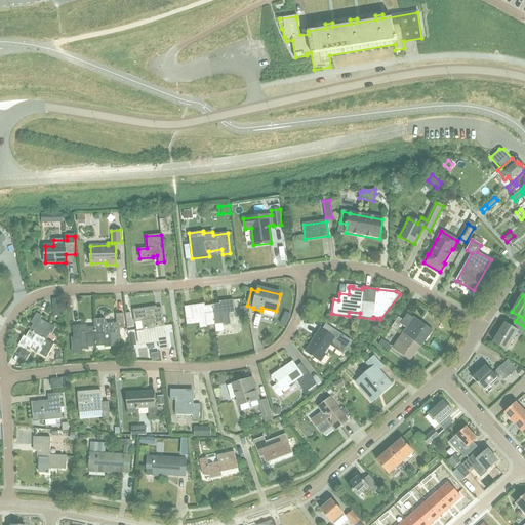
[(53,317),(61,317),(58,299),(51,299),(53,317)]
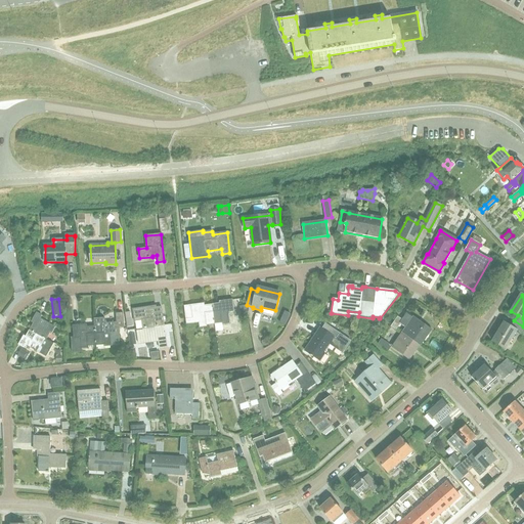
[(219,305),(212,306),(214,324),(222,323),(222,324),(229,323),(228,312),(233,312),(232,300),(219,302),(219,305)]
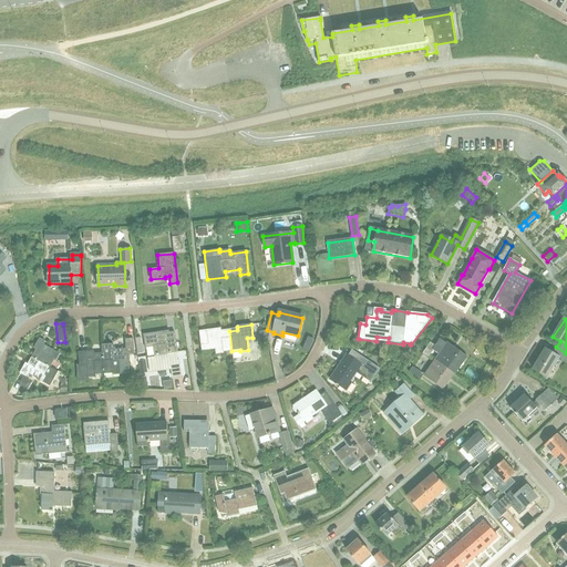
[(232,351),(229,331),(220,332),(220,329),(199,332),(202,351),(215,350),(216,354),(224,353),(224,352),(232,351)]
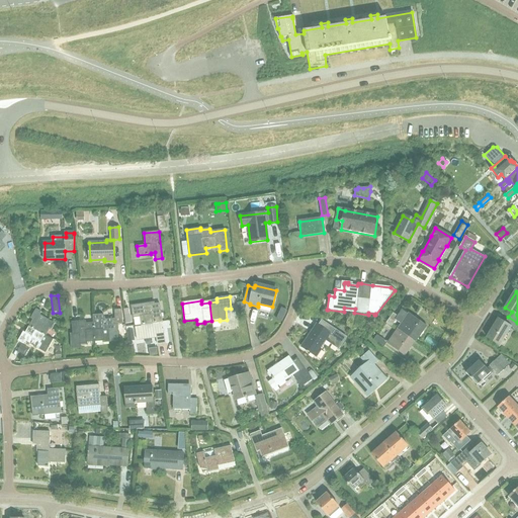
[(154,303),(132,307),(133,319),(134,319),(135,328),(141,327),(141,325),(160,322),(162,322),(159,304),(154,305),(154,303)]
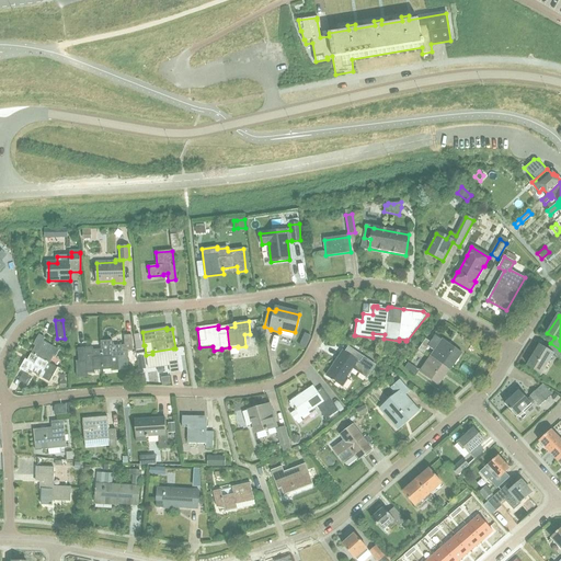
[(32,354),(49,364),(53,356),(55,357),(58,351),(43,342),(45,339),(39,335),(33,345),(36,347),(32,354)]
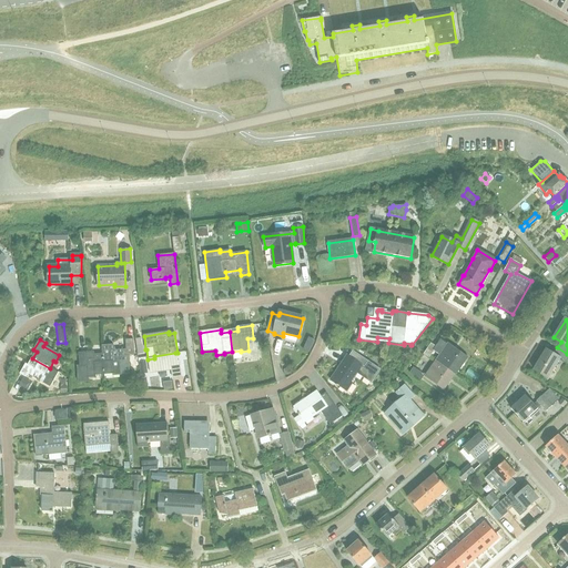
[(102,346),(102,355),(104,374),(112,374),(112,376),(130,375),(129,356),(134,356),(133,341),(125,341),(125,351),(114,351),(114,350),(111,345),(102,346)]
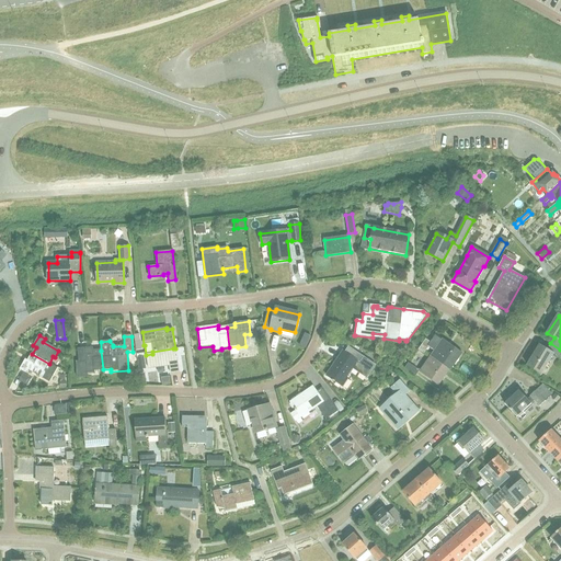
[(439,362),(449,368),(458,357),(451,352),(454,348),(443,341),(442,342),(435,338),(431,343),(425,340),(419,350),(423,353),(430,345),(436,350),(435,352),(443,357),(439,362)]
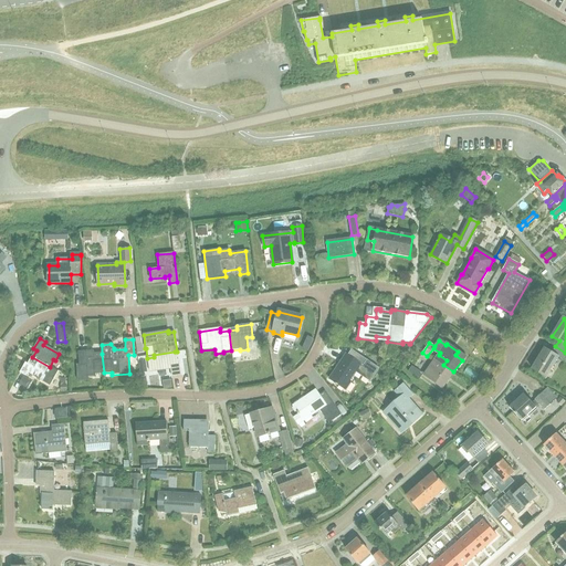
[(565,358),(565,353),(555,346),(552,353),(544,348),(532,369),(545,377),(557,357),(564,362),(565,358)]
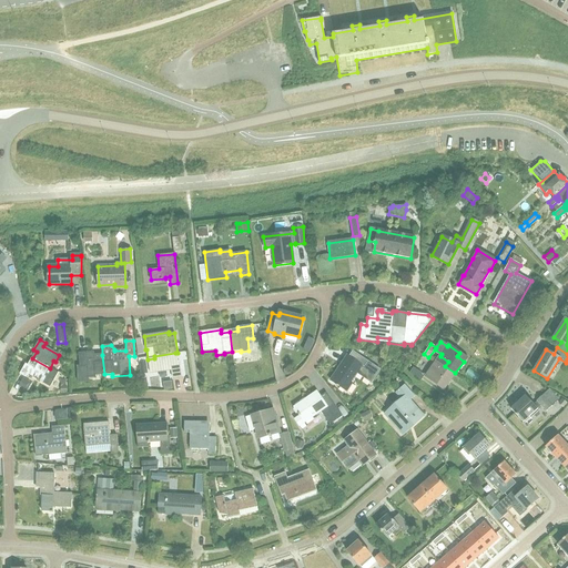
[(371,383),(379,369),(352,352),(348,356),(347,355),(331,381),(346,392),(352,383),(351,383),(356,374),(371,383)]
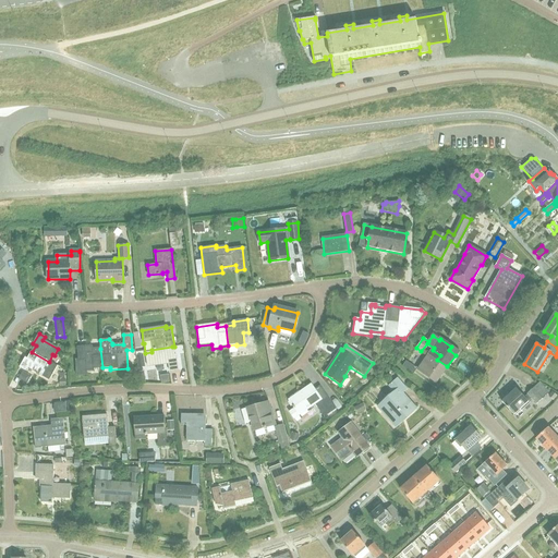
[(102,367),(100,349),(92,350),(92,347),(77,348),(77,360),(75,360),(76,376),(86,375),(86,371),(94,371),(94,368),(102,367)]
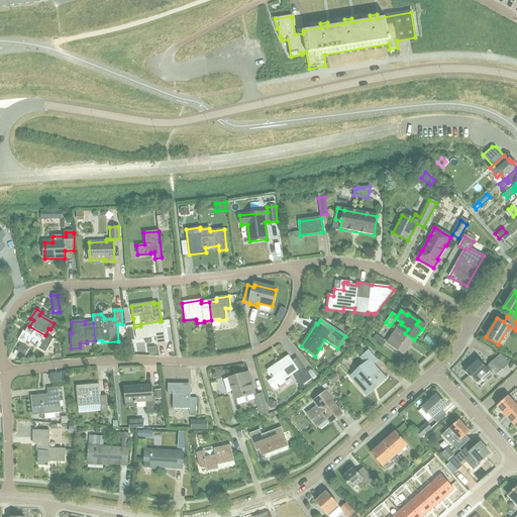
[(161,329),(160,321),(140,324),(140,326),(134,327),(136,340),(156,337),(157,344),(165,343),(163,328),(161,329)]
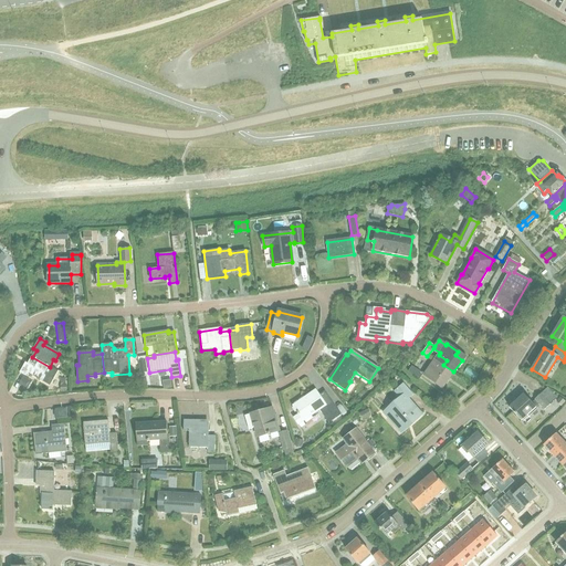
[(447,360),(439,355),(423,375),(438,385),(442,378),(446,380),(452,373),(453,373),(453,371),(443,365),(447,360)]
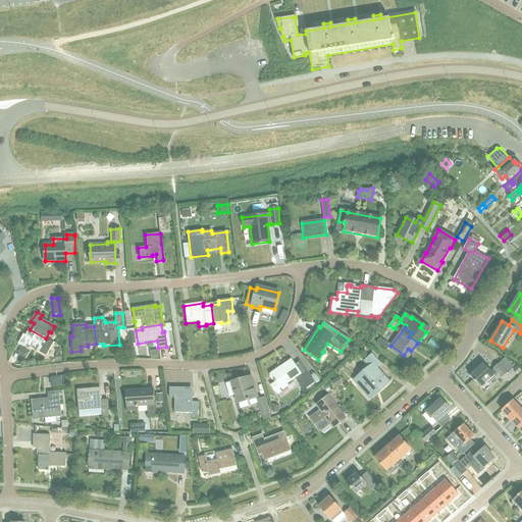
[(23,334),(18,344),(23,347),(24,344),(40,352),(45,355),(52,343),(46,338),(30,329),(27,336),(23,334)]
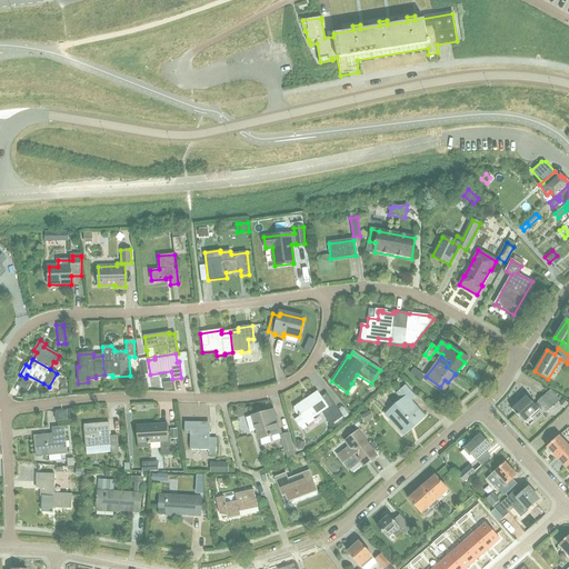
[(421,381),(425,376),(413,368),(410,373),(421,381)]
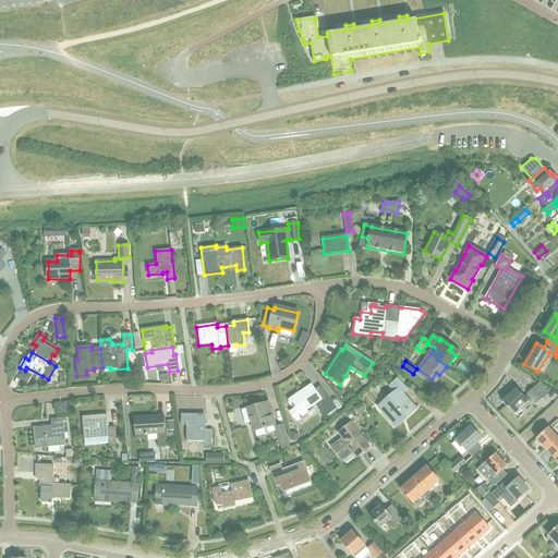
[(23,372),(19,379),(25,384),(29,376),(23,372)]
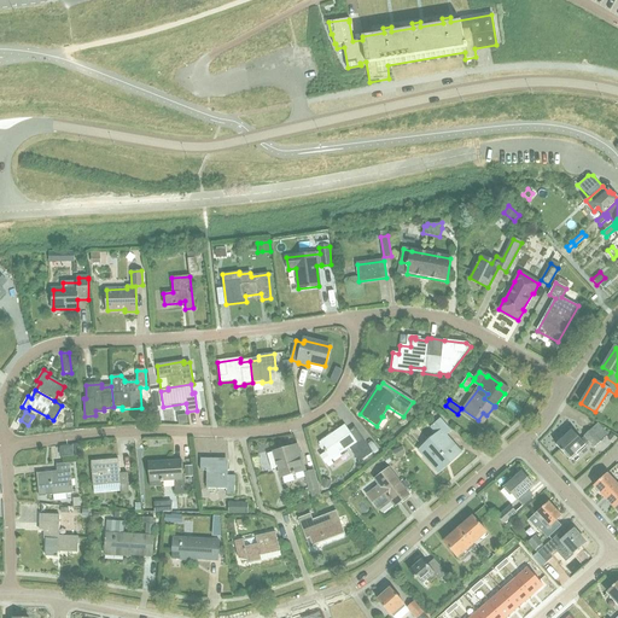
[(452,461),(460,453),(444,437),(452,431),(439,419),(430,427),(437,435),(426,444),(431,450),(425,455),(438,470),(449,459),(452,461)]
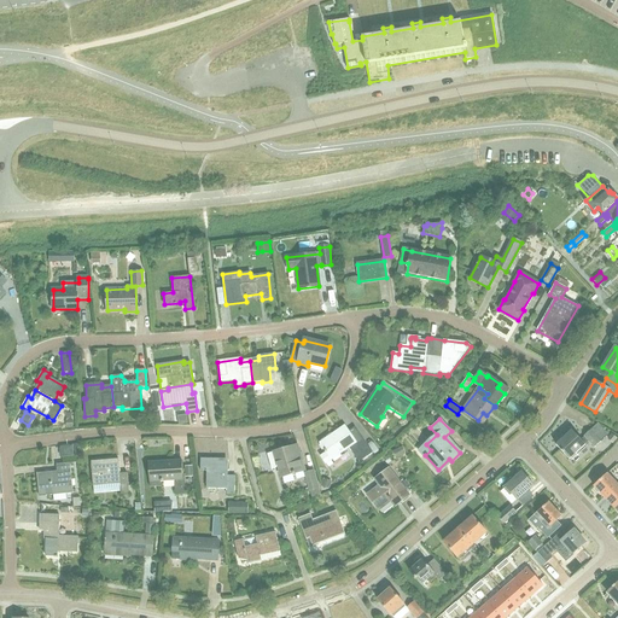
[(555,445),(569,460),(589,442),(594,448),(608,435),(598,424),(583,436),(584,437),(581,441),(572,431),(555,445)]
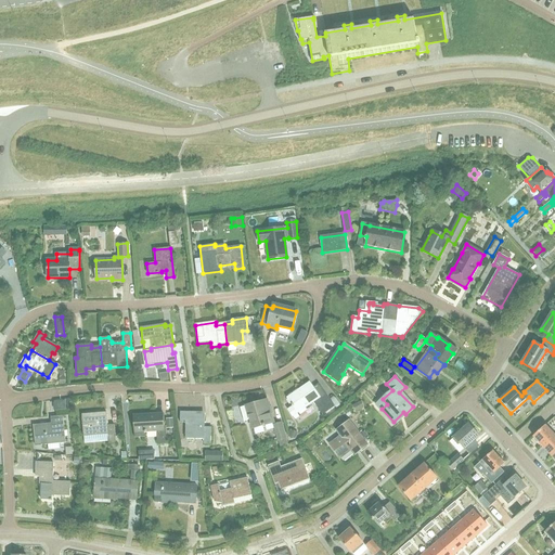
[(292,416),(313,402),(322,415),(334,407),(318,384),(312,388),(309,383),(286,398),(293,407),(287,410),(292,416)]
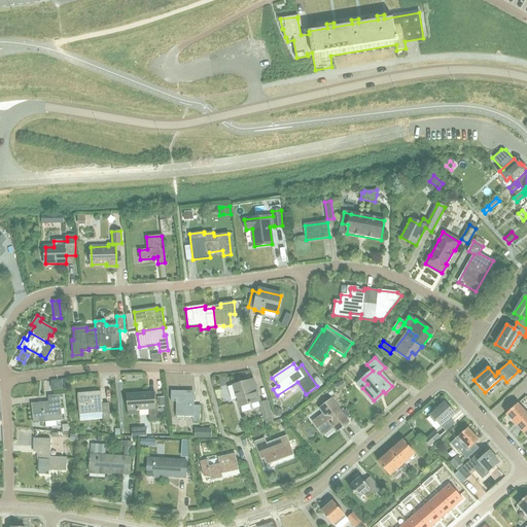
[(521,372),(518,376),(522,380),(526,376),(521,372)]
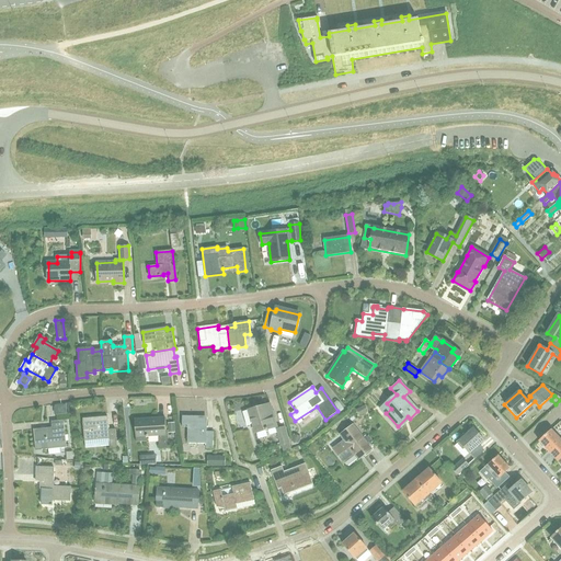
[(66,404),(55,405),(56,415),(67,414),(66,404)]
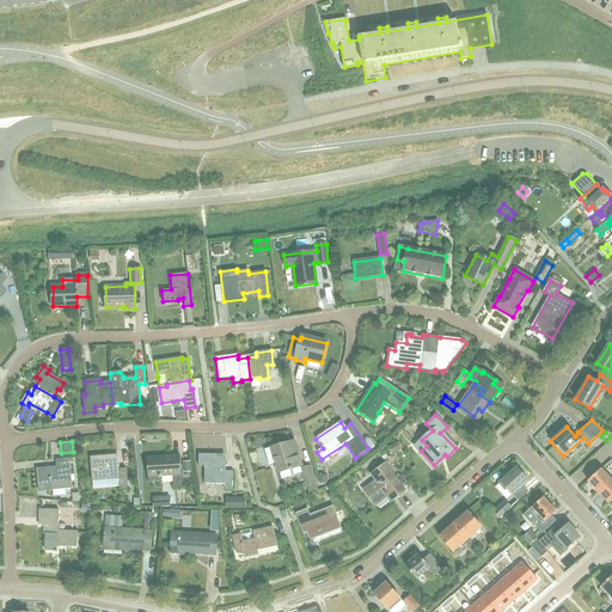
[(270,448),(264,450),(269,465),(275,463),(277,472),(301,465),(294,441),(270,448)]
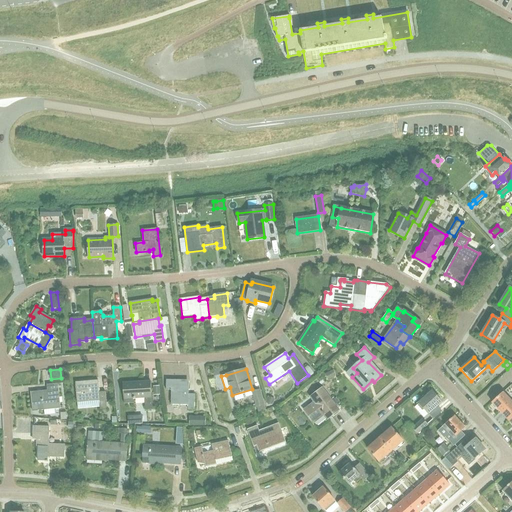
[(333,371),(324,375),(327,381),(335,377),(333,371)]
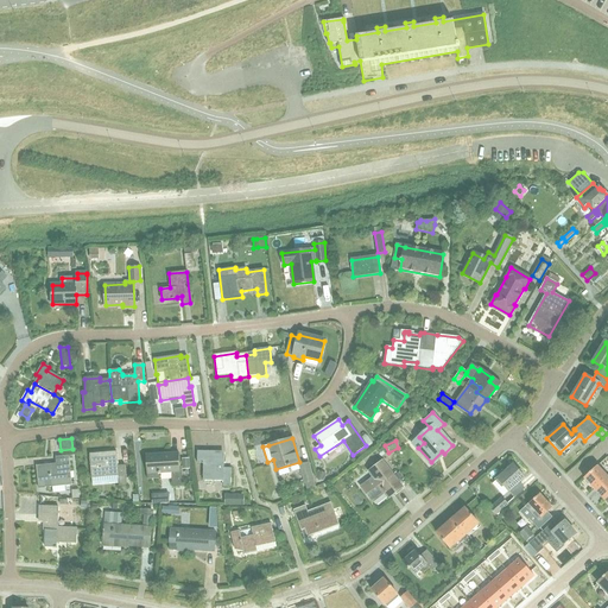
[(119,485),(126,485),(125,466),(118,467),(116,450),(89,453),(92,476),(118,474),(119,485)]
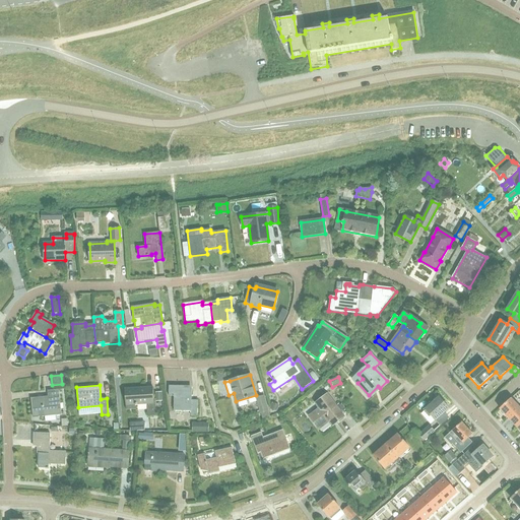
[(191,400),(191,389),(183,388),(183,386),(168,386),(168,396),(172,396),(173,397),(173,410),(190,411),(190,415),(196,415),(197,401),(191,400)]
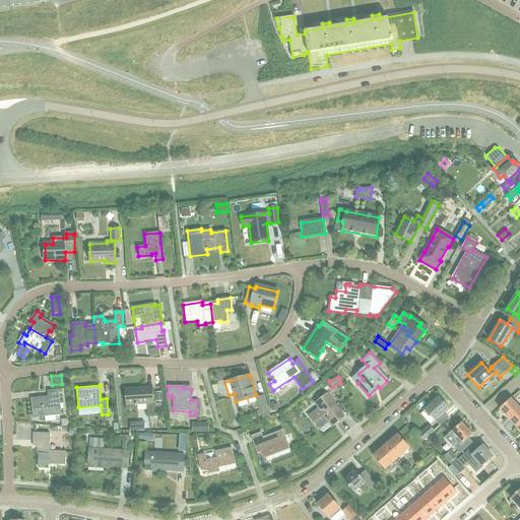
[(147,416),(153,416),(152,387),(125,388),(126,409),(134,409),(134,405),(146,404),(147,416)]
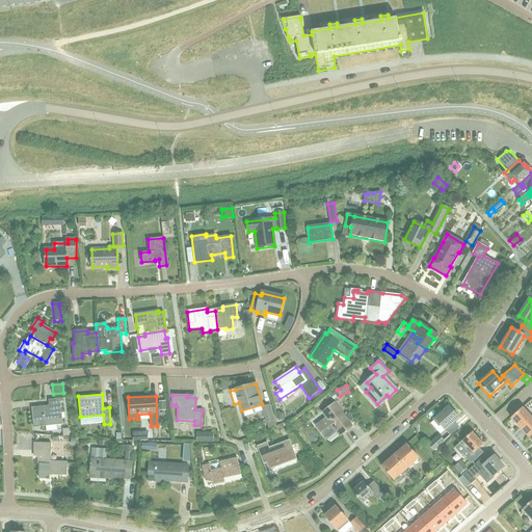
[(49,406),(32,407),(33,427),(46,426),(47,431),(57,430),(56,425),(62,425),(60,399),(48,400),(49,406)]
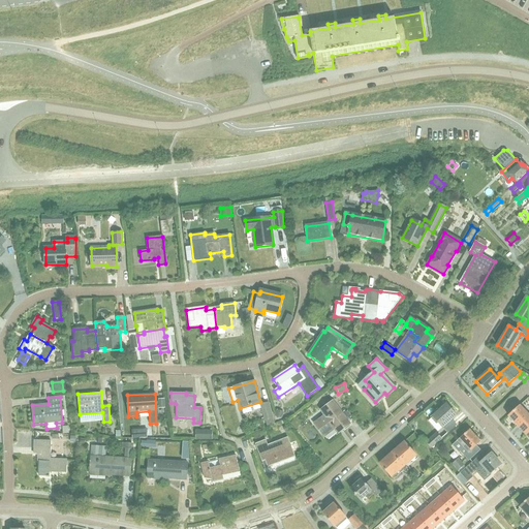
[(265,421),(272,417),(268,403),(260,405),(265,421)]
